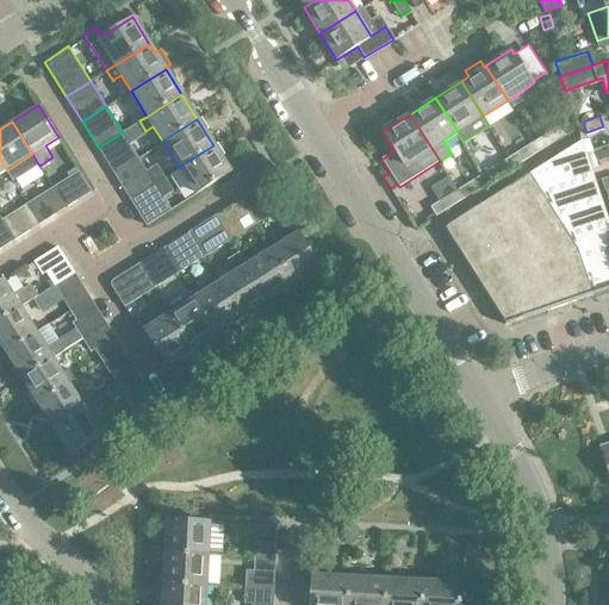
[(533,139),(539,149),(565,132),(559,123),(533,139)]
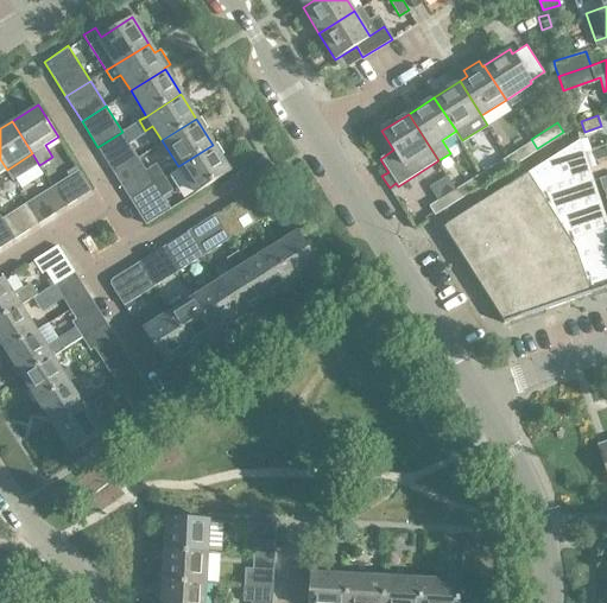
[(122,132),(97,147),(113,171),(138,156),(122,132)]
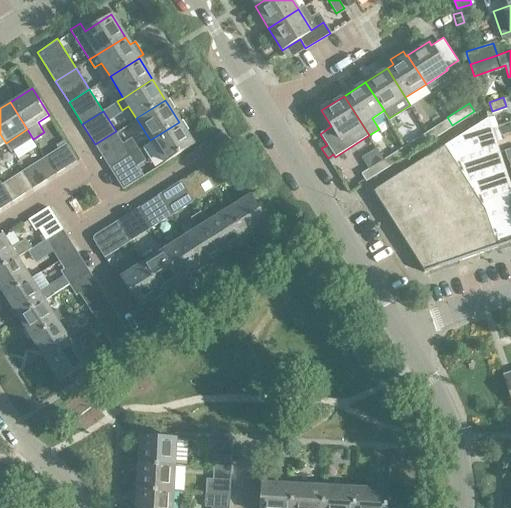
[(507,174),(499,151),(492,129),(487,116),(372,189),(424,271),(510,240),(510,186),(508,176),(507,174)]
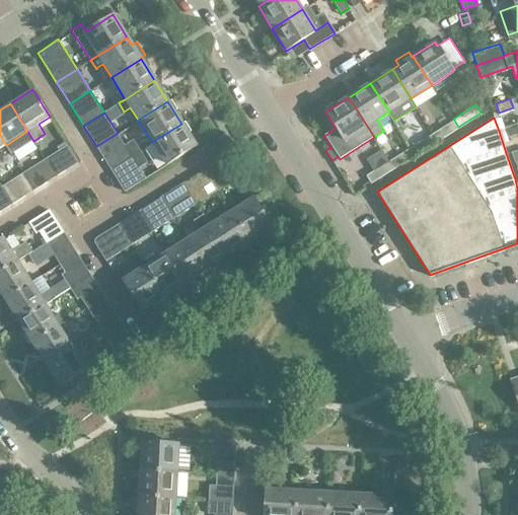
[(458,127),(453,119),(432,133),(437,140),(458,127)]
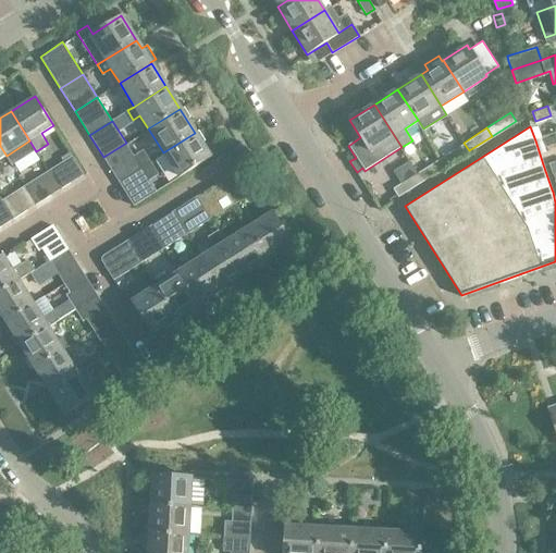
[(555,131),(541,136),(544,146),(555,142),(555,131)]
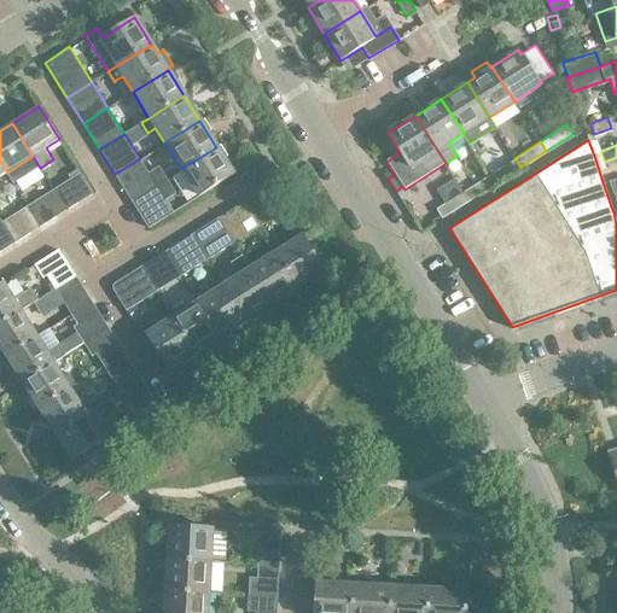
[(233,174),(216,147),(181,169),(198,196),(233,174)]
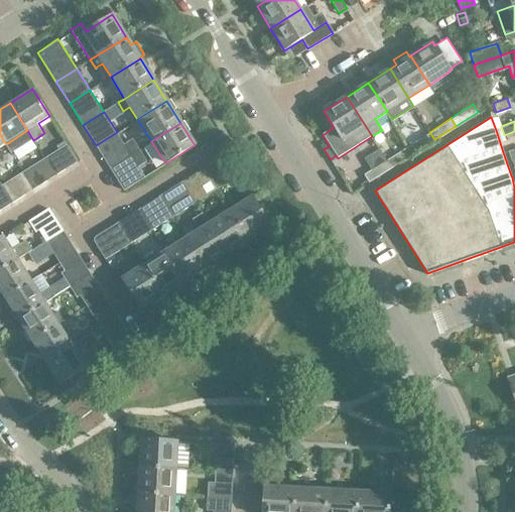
[(130,154),(117,132),(96,145),(110,167),(130,154)]
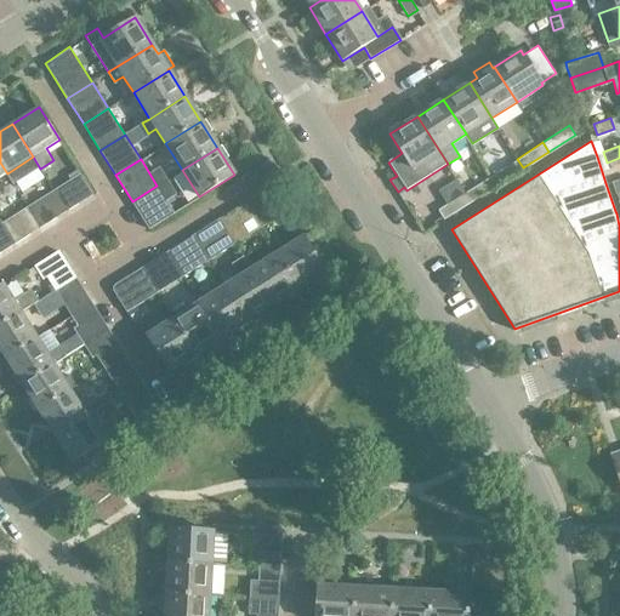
[(523,167),(517,159),(491,175),(498,183),(523,167)]
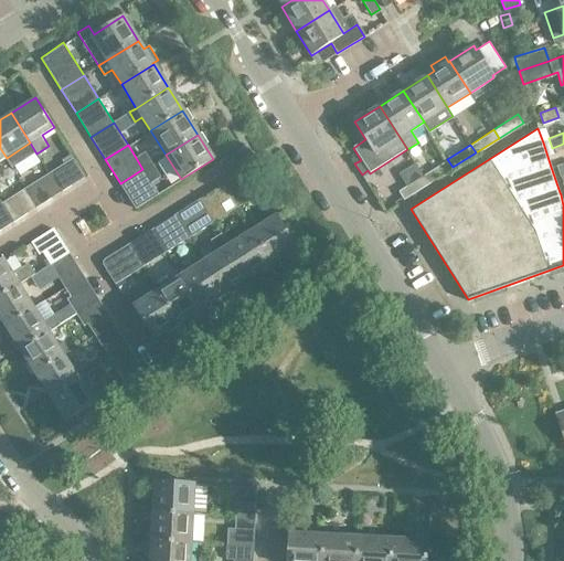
[(48,171),(60,190),(84,175),(72,157),(48,171)]
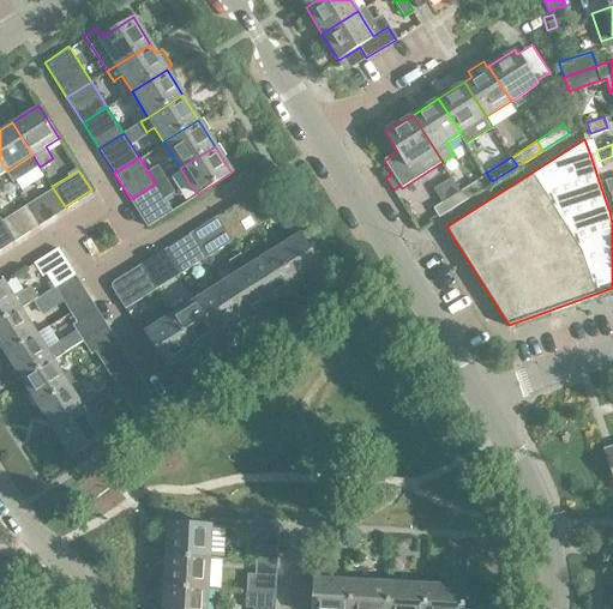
[(492,181),(486,173),(461,188),(466,198),(492,181)]
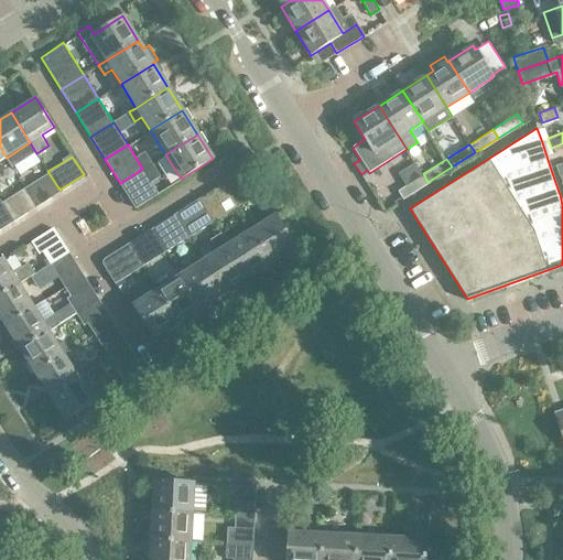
[(158,192),(142,169),(120,183),(134,206),(158,192)]
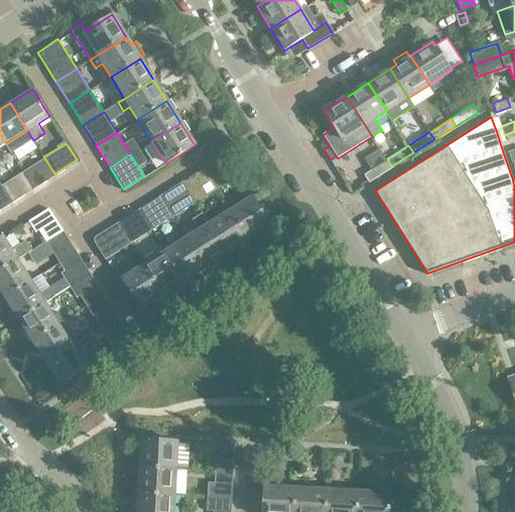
[(155,155),(145,160),(157,181),(166,175),(155,155)]
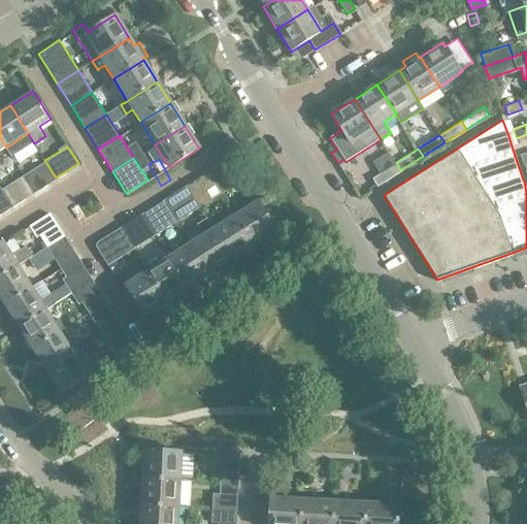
[(44,160),(34,167),(44,185),(56,177),(44,160)]
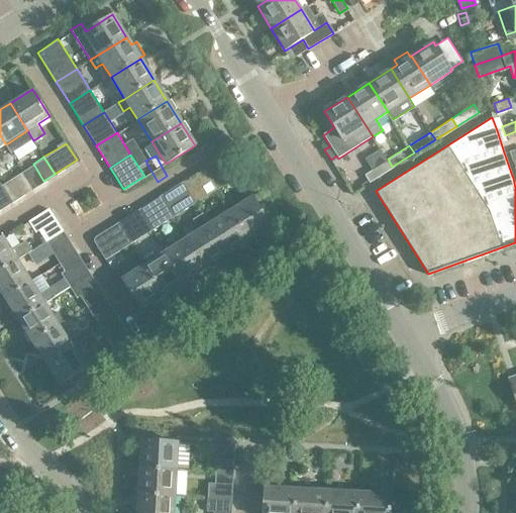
[(392,167),(388,159),(365,174),(369,181),(392,167)]
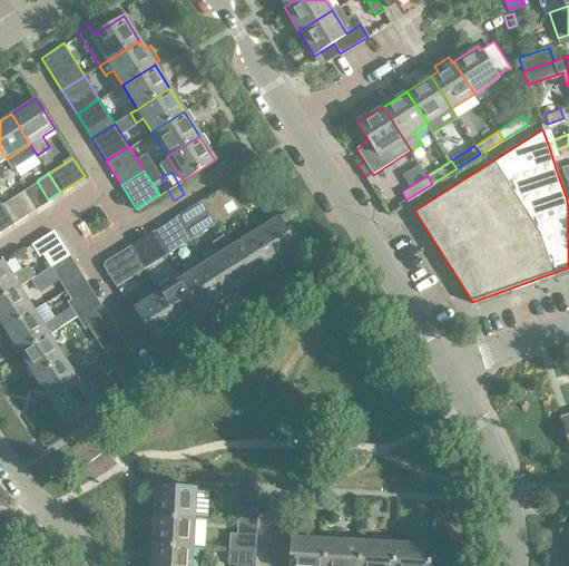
[(238,208),(224,185),(200,199),(214,223),(238,208)]
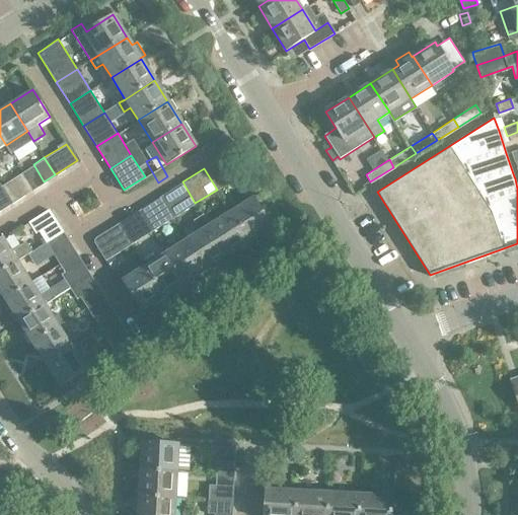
[(22,171),(1,185),(11,202),(33,189),(22,171)]
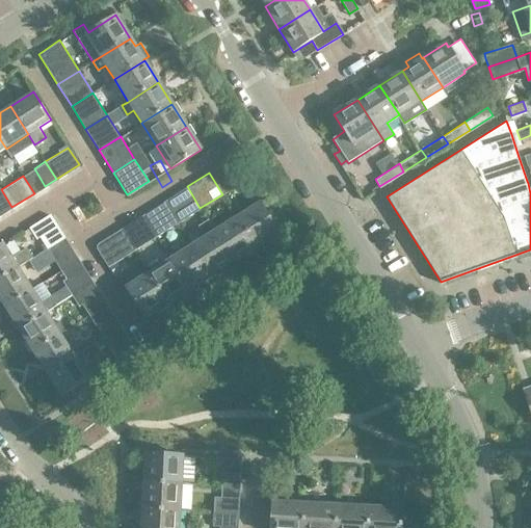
[(0,214),(11,207),(1,189),(0,187),(0,214)]
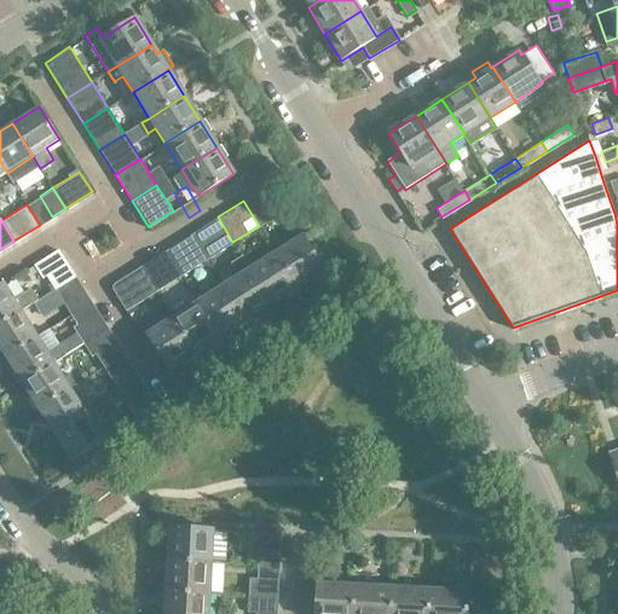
[(204,225),(191,233),(207,259),(220,250),(204,225)]
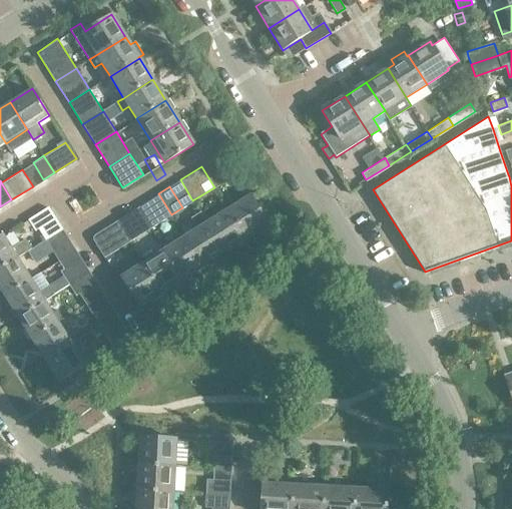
[(249,195),(228,209),(246,238),(269,225),(249,195)]
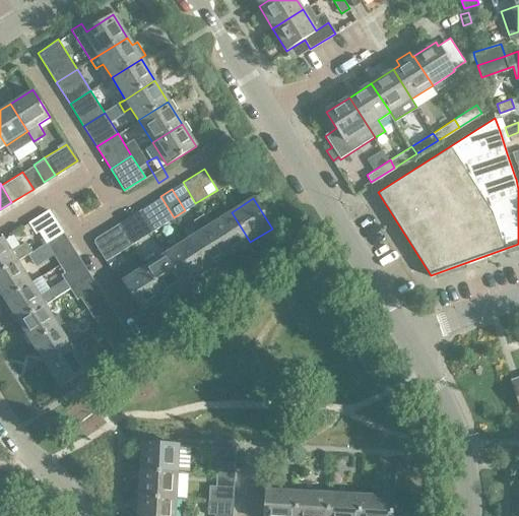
[(149,203),(138,210),(151,231),(163,223),(149,203)]
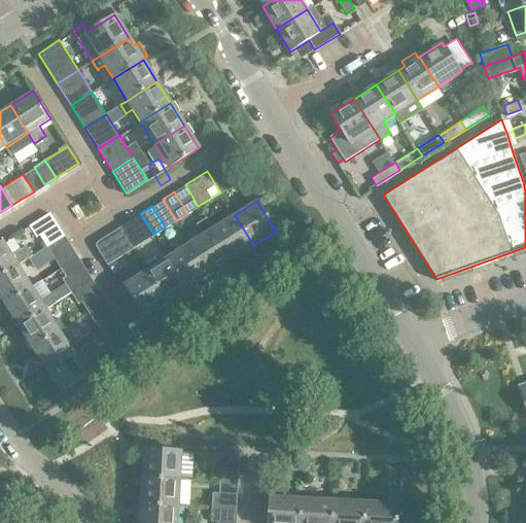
[(46,246),(65,235),(50,212),(29,225),(35,236),(39,234),(46,246)]
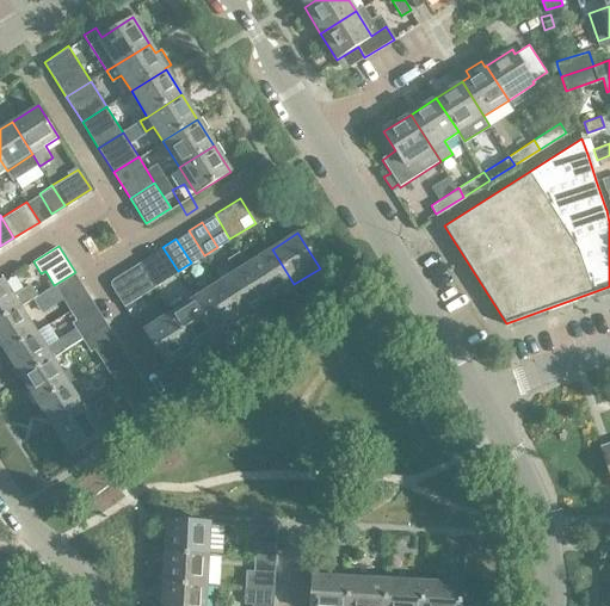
[(162,247),(137,263),(153,288),(178,271),(162,247)]
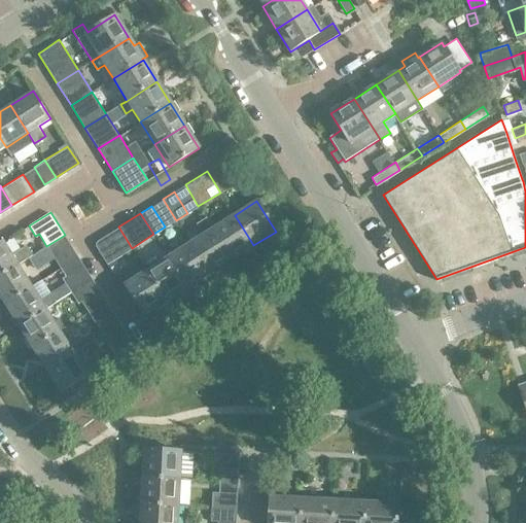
[(235,215),(212,229),(232,259),(253,245),(235,215)]
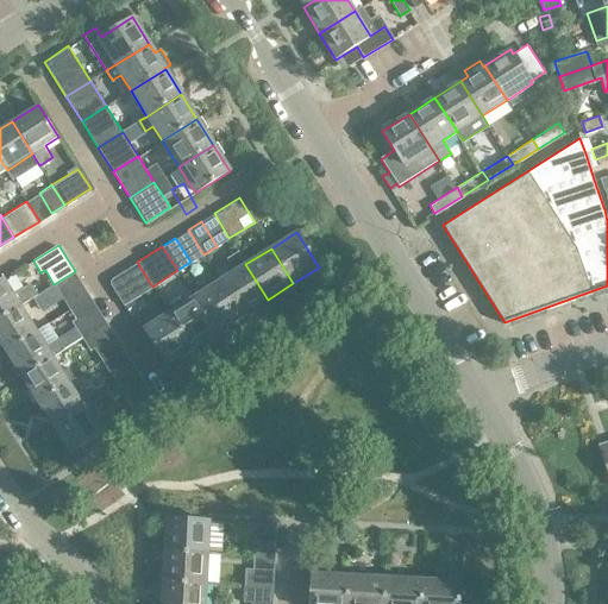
[(236,271),(220,281),(243,315),(268,300),(245,264),(237,250),(226,257),(236,271)]
